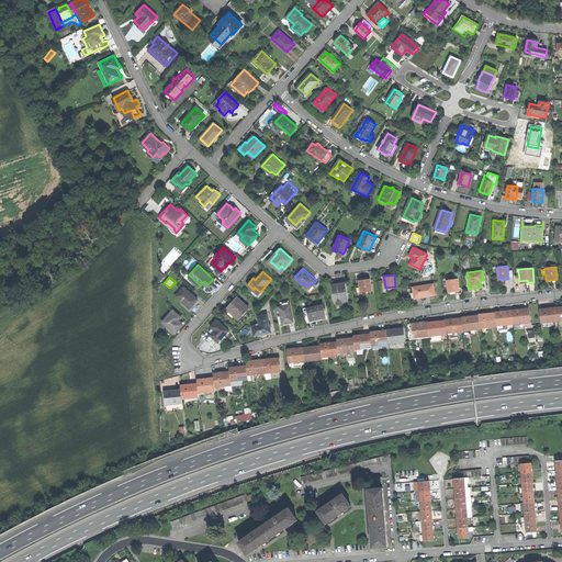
[(364,279),(359,280),(361,292),(371,290),(370,278),(364,279)]
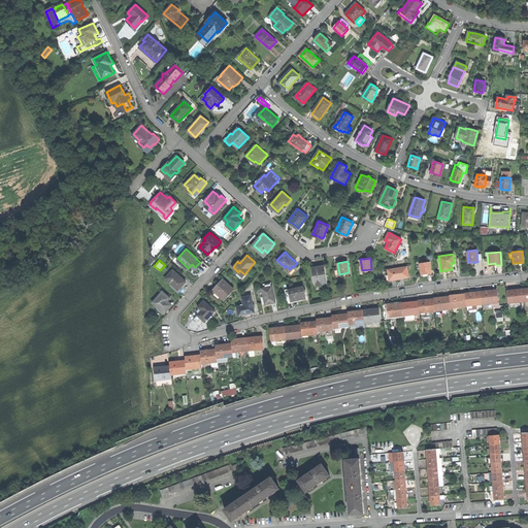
[(429,261),(420,263),(421,274),(426,273),(431,272),(429,261)]
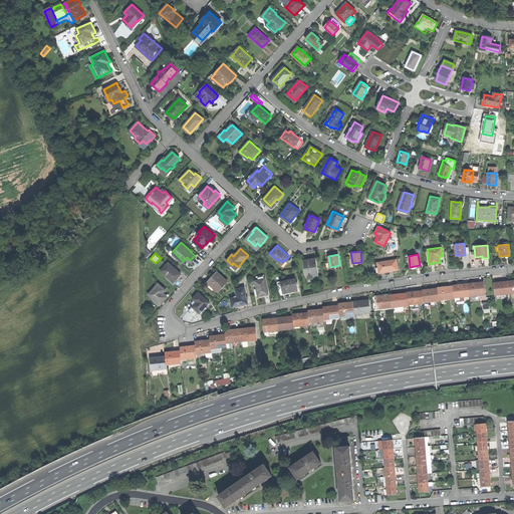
[(309,259),(303,260),(305,275),(313,274),(314,275),(318,275),(315,258),(309,259)]
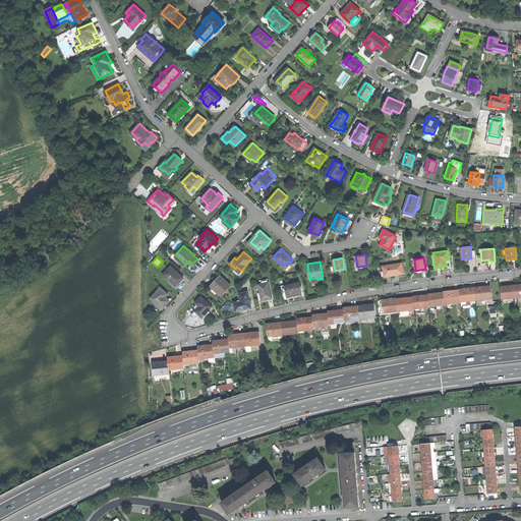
[(401,263),(382,266),(383,271),(385,270),(386,275),(393,274),(402,273),(401,263)]
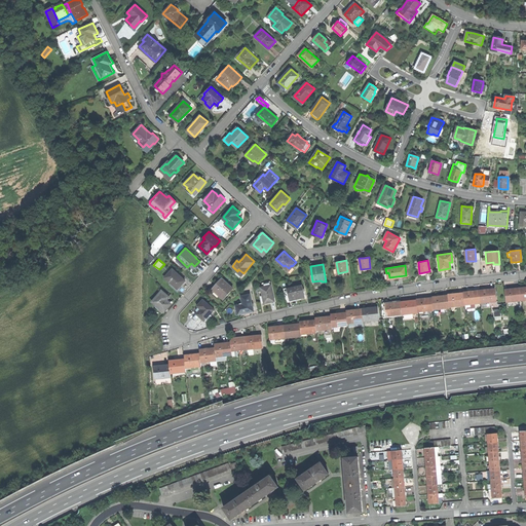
[(172,267),(164,275),(177,288),(181,284),(185,278),(172,267)]
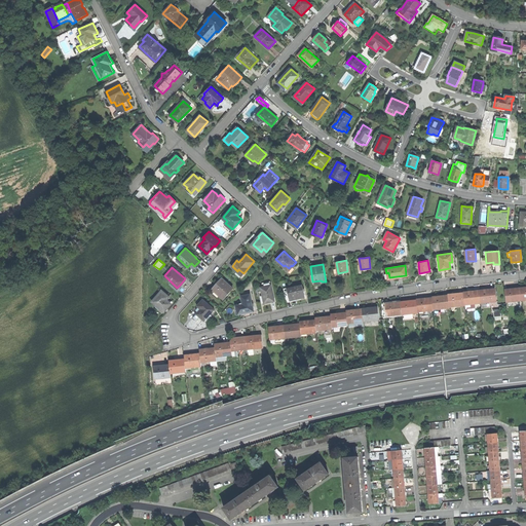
[(233,287),(222,277),(217,283),(213,288),(224,298),(233,287)]
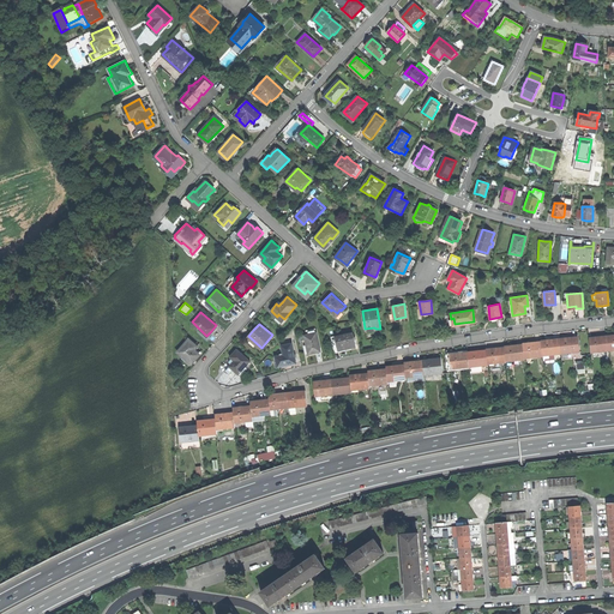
[(317,331),(305,333),(308,353),(314,351),(320,350),(317,331)]
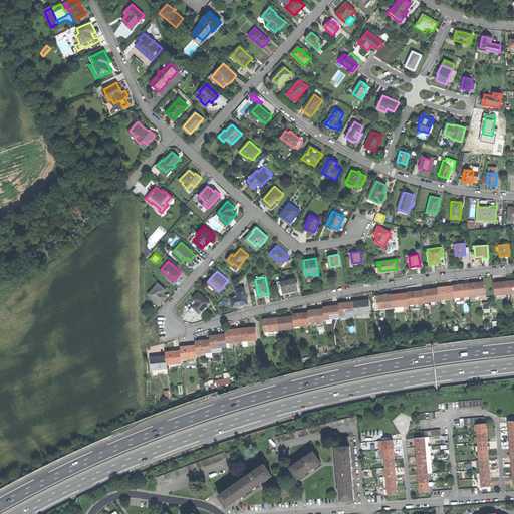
[(281,283),(277,283),(280,293),(289,291),(297,289),(295,278),(281,281),(281,283)]
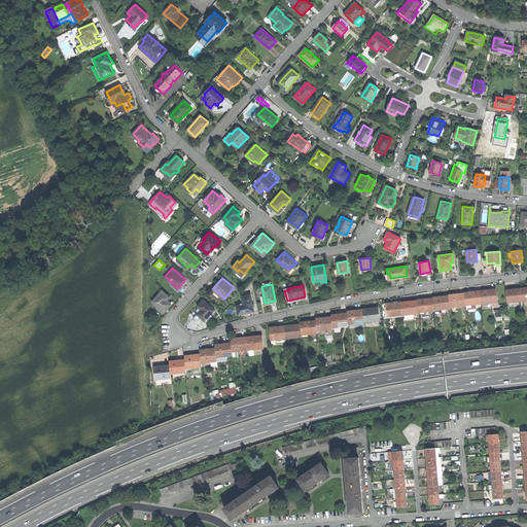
[(514,288),(505,289),(507,303),(523,301),(522,287),(514,288)]
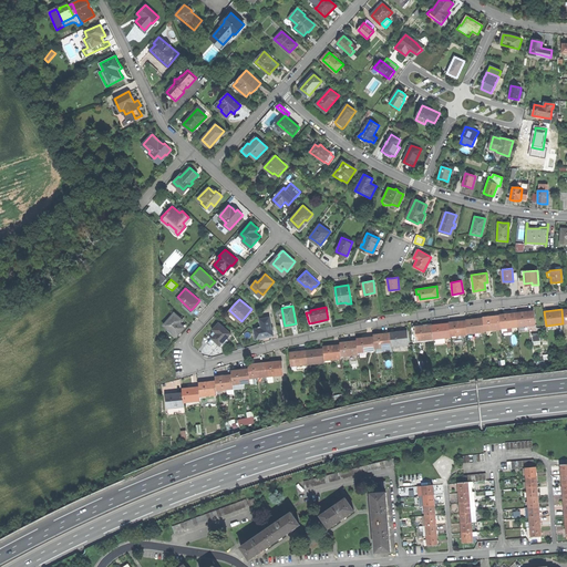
[(525,311),(516,312),(518,326),(535,325),(534,310),(525,311)]
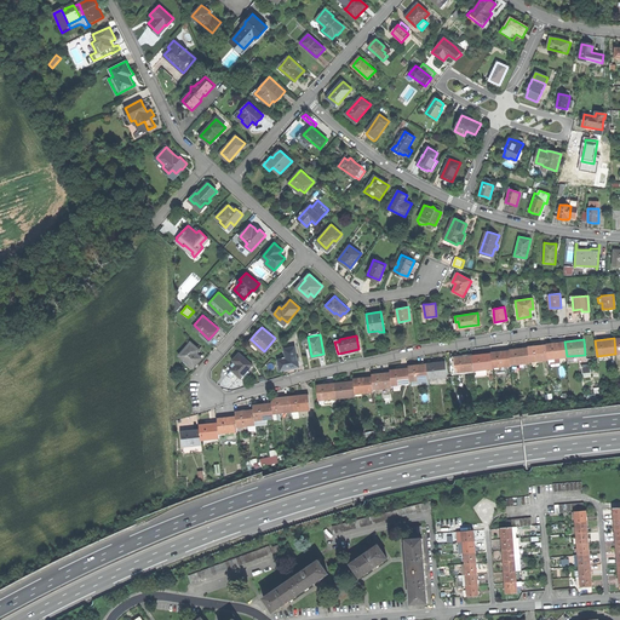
[(190,342),(179,354),(193,366),(197,361),(201,356),(195,351),(199,348),(190,342)]
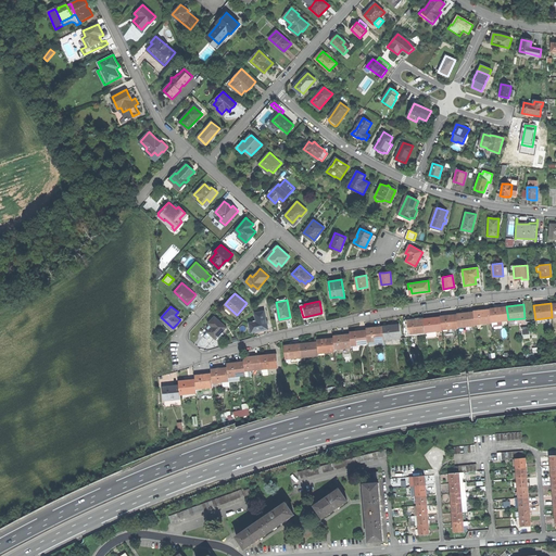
[(490,308),(492,321),(508,319),(506,306),(498,307),(490,308)]
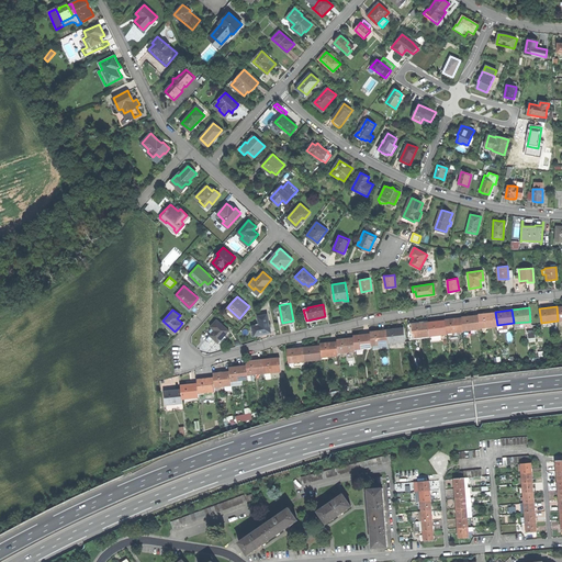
[(270,332),(267,312),(258,314),(259,323),(251,324),(254,335),(261,333),(270,332)]
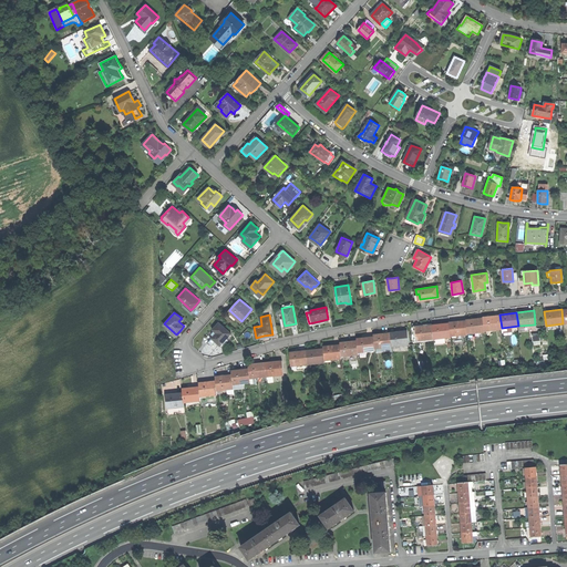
[(483,318),(484,331),(502,329),(502,328),(500,315),(491,316),(483,317),(483,318)]
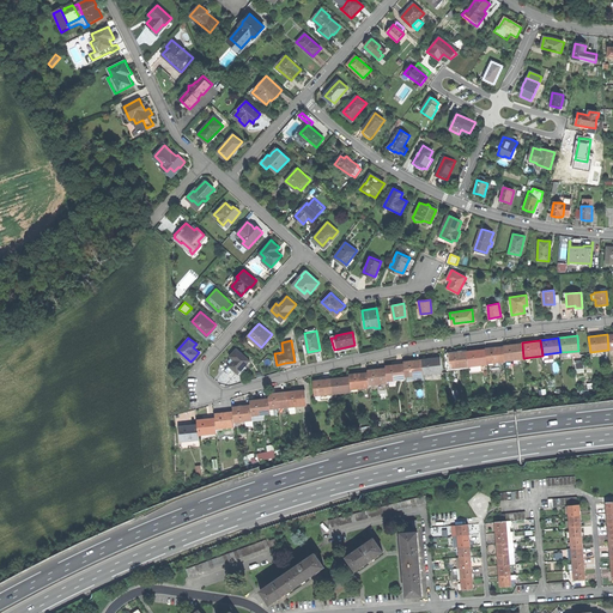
[(504,346),(505,360),(523,359),(523,358),(522,344),(513,345),(503,345),(504,346)]
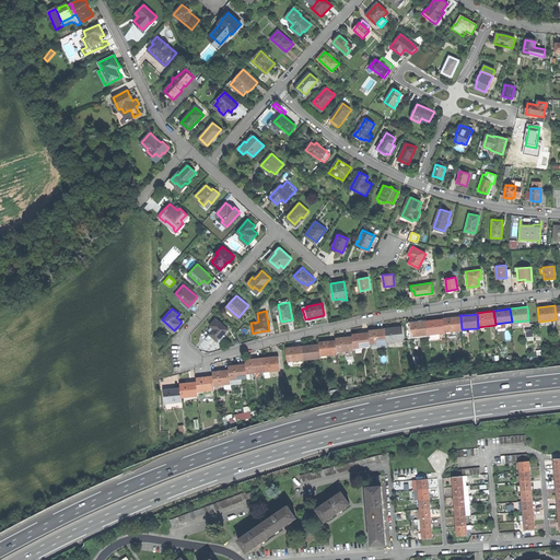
[(229,327),(216,316),(209,324),(213,327),(209,333),(213,336),(218,340),(229,327)]
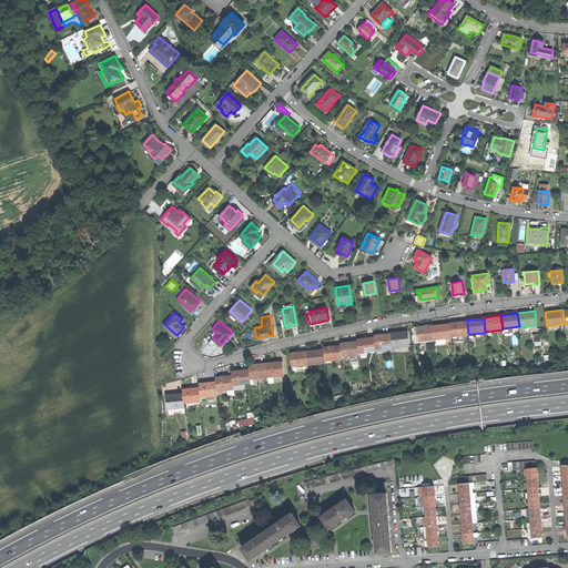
[(449,324),(450,337),(468,335),(468,334),(467,321),(458,322),(449,323),(449,324)]
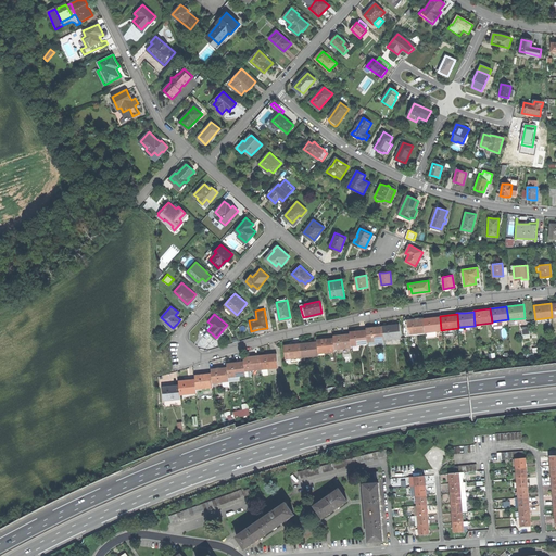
[(424,319),(425,332),(442,330),(441,330),(440,317),(431,318),(424,319)]
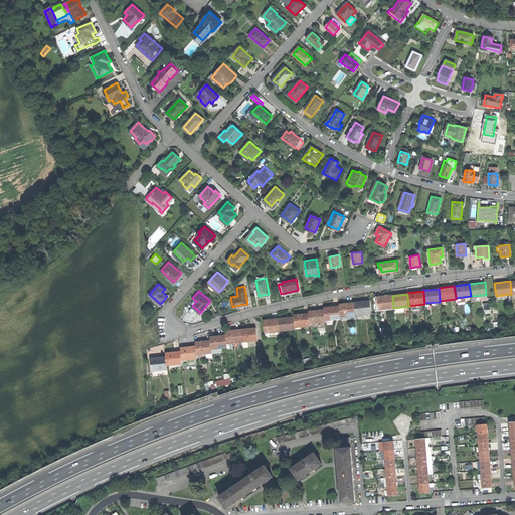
[(384,296),(377,297),(378,310),(393,308),(392,296),(384,296)]
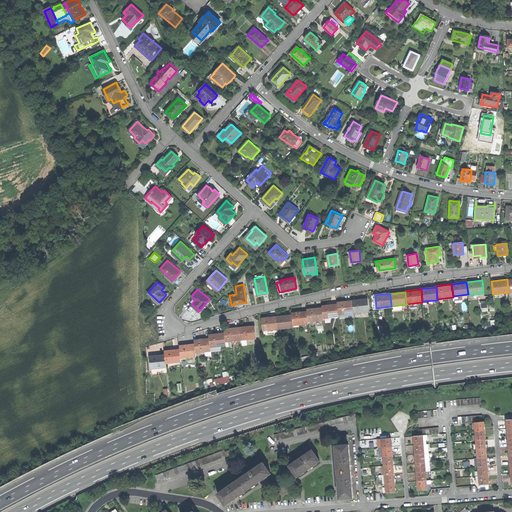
[(359,300),(352,301),(354,314),(369,312),(368,299),(359,300)]
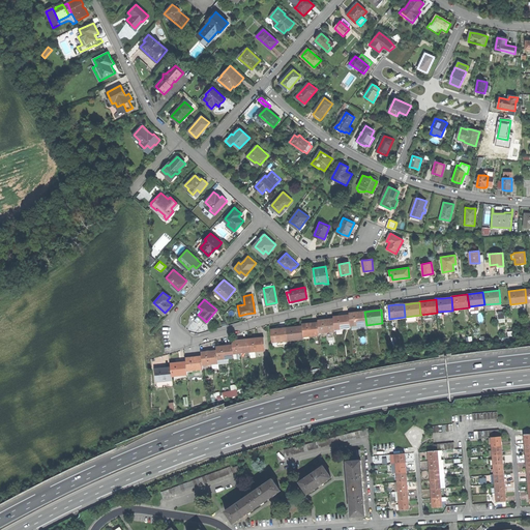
[(349,315),(350,326),(366,325),(364,312),(356,313),(349,314),(349,315)]
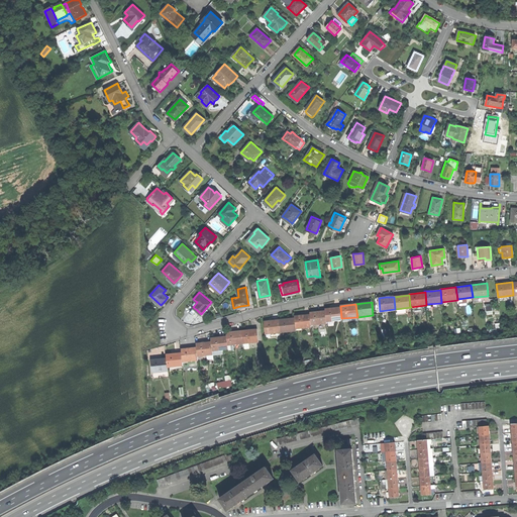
[(325,311),(326,322),(341,320),(341,318),(340,307),(331,308),(325,309),(325,311)]
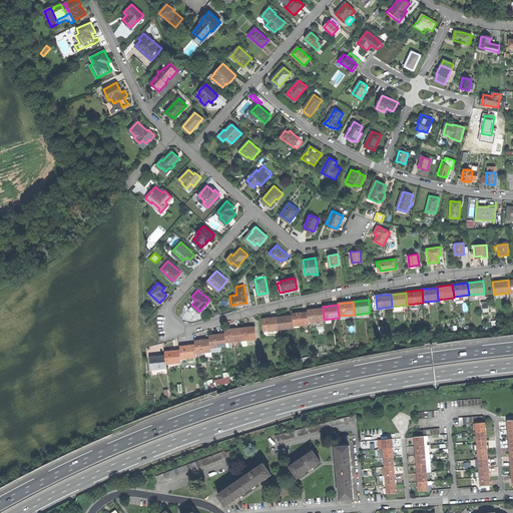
[(308,313),(309,323),(324,322),(324,320),(323,309),(315,310),(308,310),(308,313)]
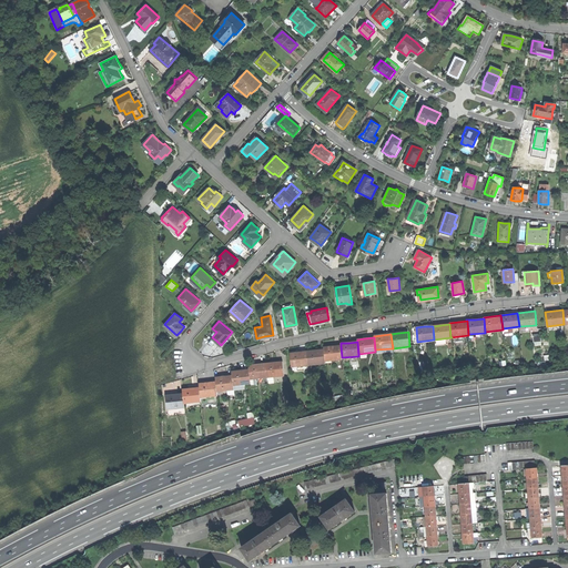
[(324,350),(325,362),(342,359),(342,357),(341,346),(332,346),(324,347),(324,350)]
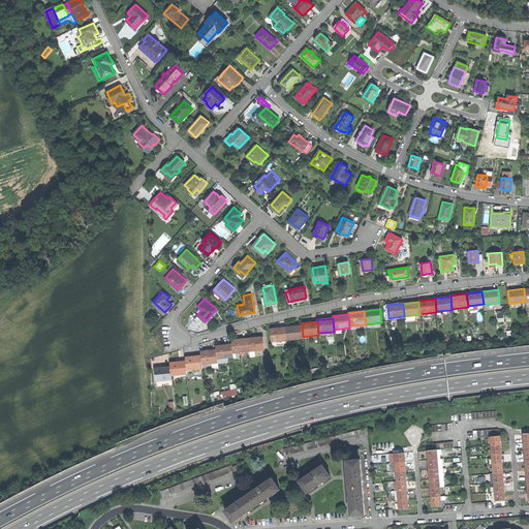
[(294,327),(286,328),(287,340),(303,339),(303,337),(302,325),(294,327)]
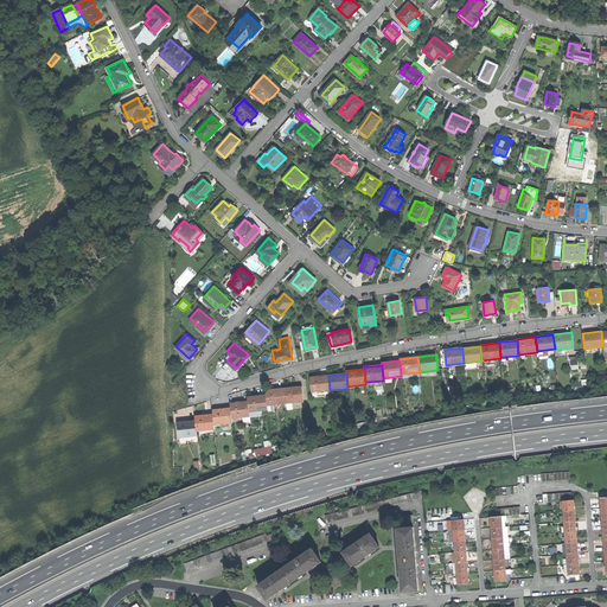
[(320,376),(310,377),(312,393),(330,390),(328,376),(320,376)]
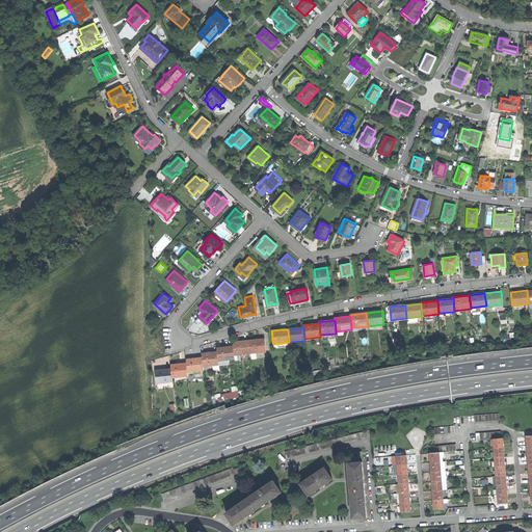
[(256,340),(248,341),(250,353),(266,352),(265,339),(256,340)]
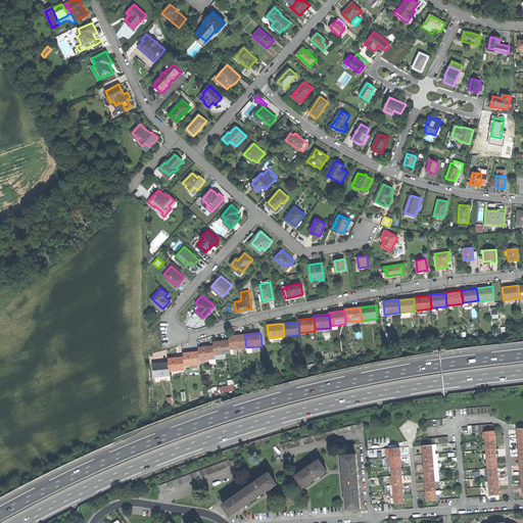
[(229,340),(230,349),(246,347),(244,335),(236,336),(229,336),(229,340)]
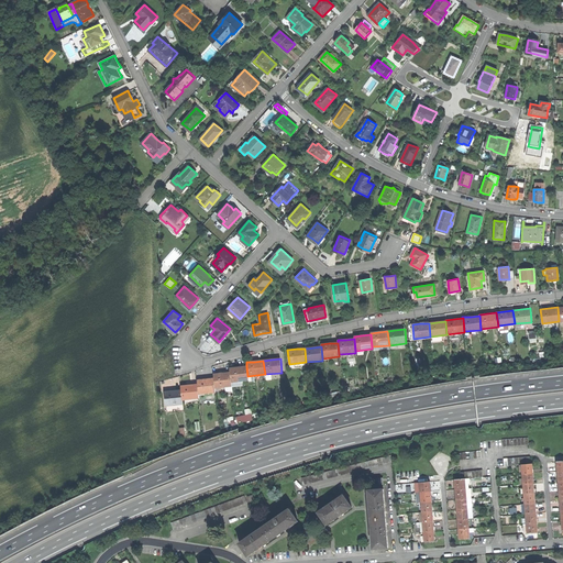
[(230,373),(231,383),(249,381),(247,376),(246,366),(236,367),(230,368),(230,373)]
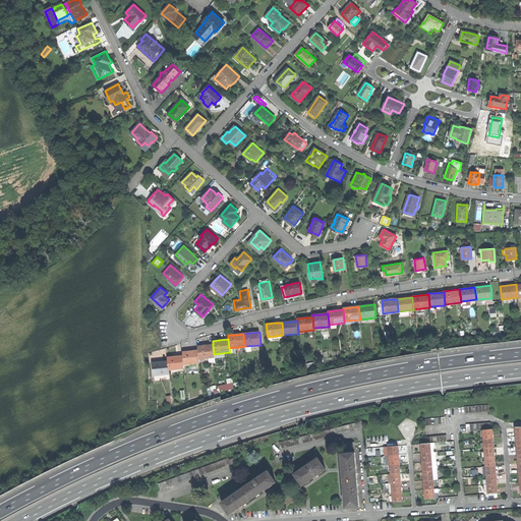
[(197,350),(198,359),(215,357),(214,354),(213,345),(204,346),(197,346),(197,350)]
